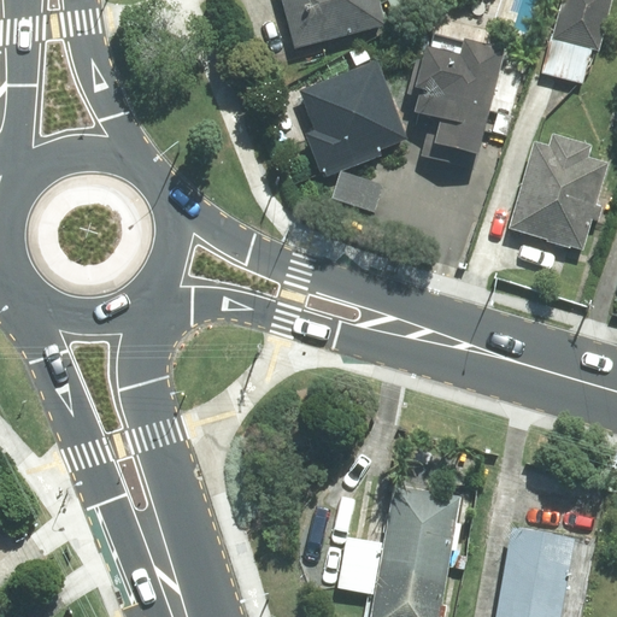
[(282,0),(295,48),(383,27),(376,0),(282,0)]
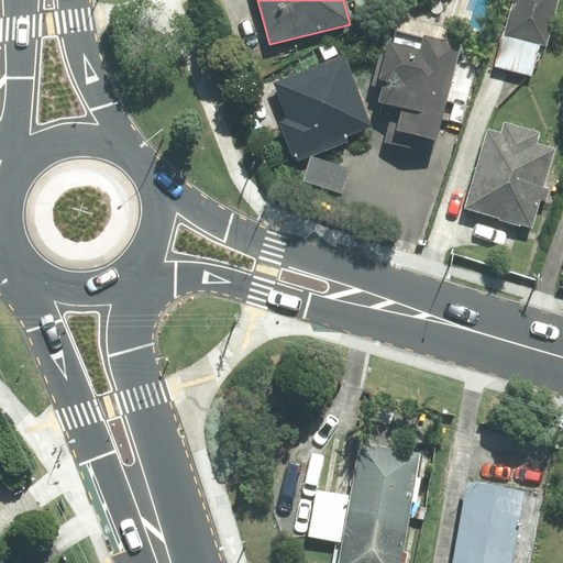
[(514,0),(496,68),(532,78),(541,46),(545,47),(558,0),(514,0)]
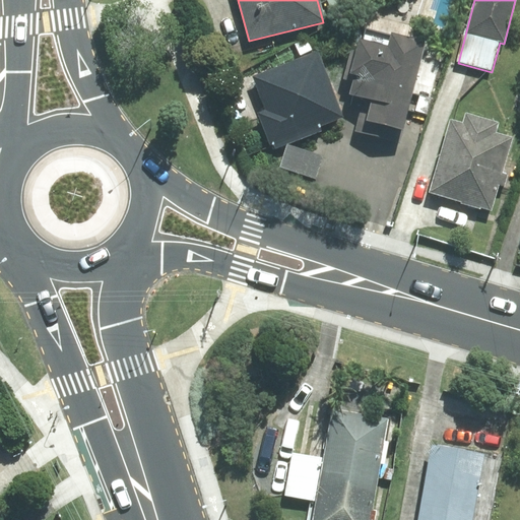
[(371,102),(366,122),(400,131),(423,48),(391,39),(388,51),(359,43),(349,76),(355,77),(350,95),(371,102)]
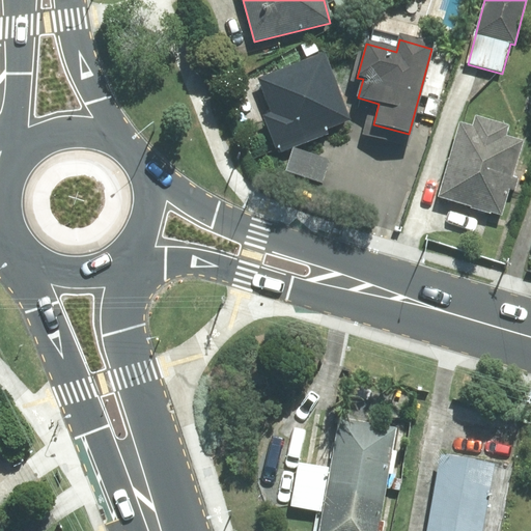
[(261,117),(276,155),(327,136),(325,130),(348,121),(324,55),(257,80),(271,113),(261,117)]
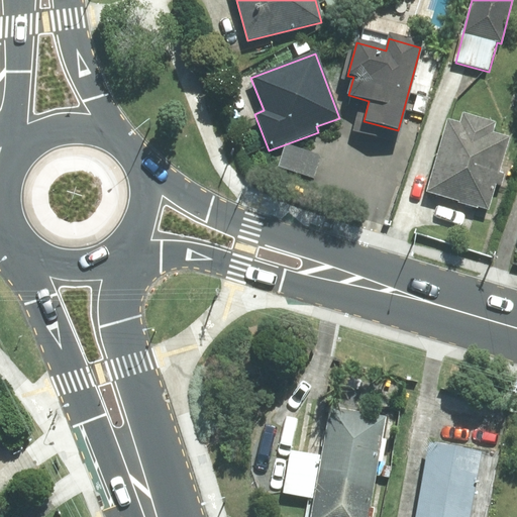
[(460,125),(446,121),(426,193),(488,210),(508,138),(491,133),(493,124),(463,116),(460,125)]
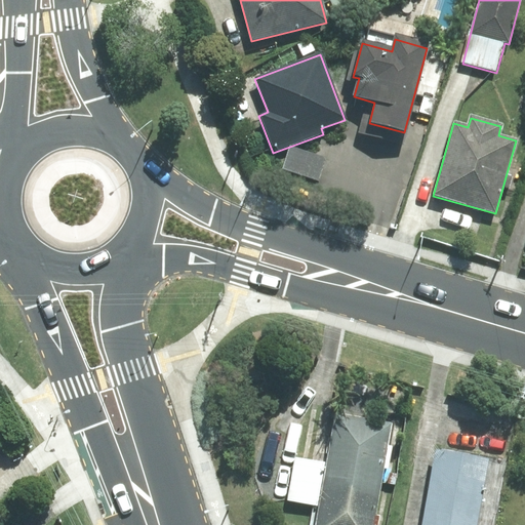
[(284,170),(317,182),(324,160),(291,149),(284,170)]
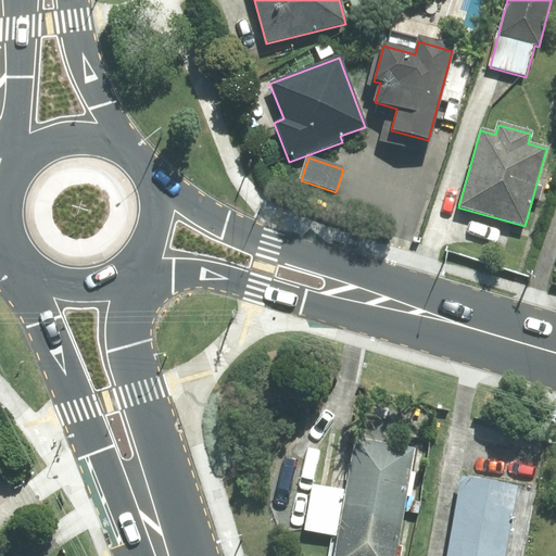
[(354,439),(343,503),(403,514),(414,449),(354,439)]
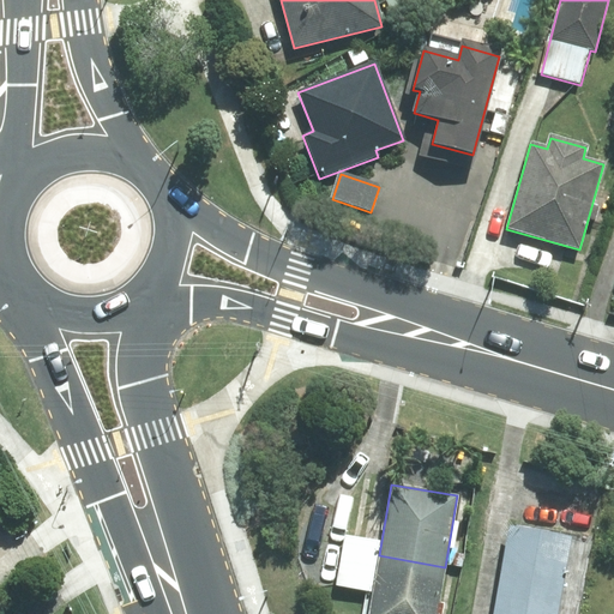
[(558,613),(572,539),(507,527),(491,613),(558,613)]
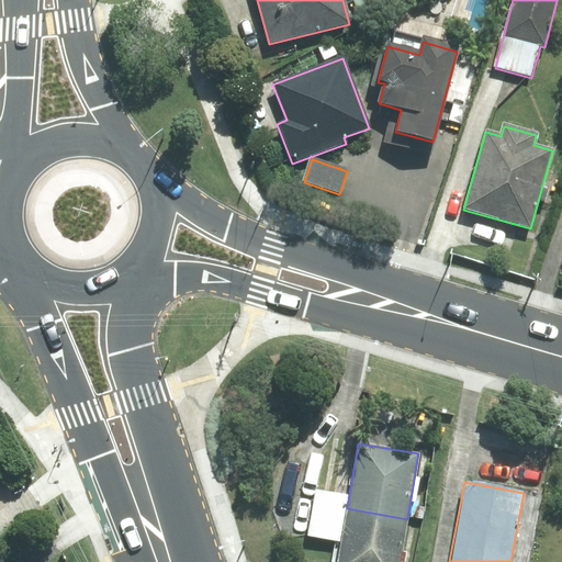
[(338,542),(347,496),(315,491),(307,537),(338,542)]
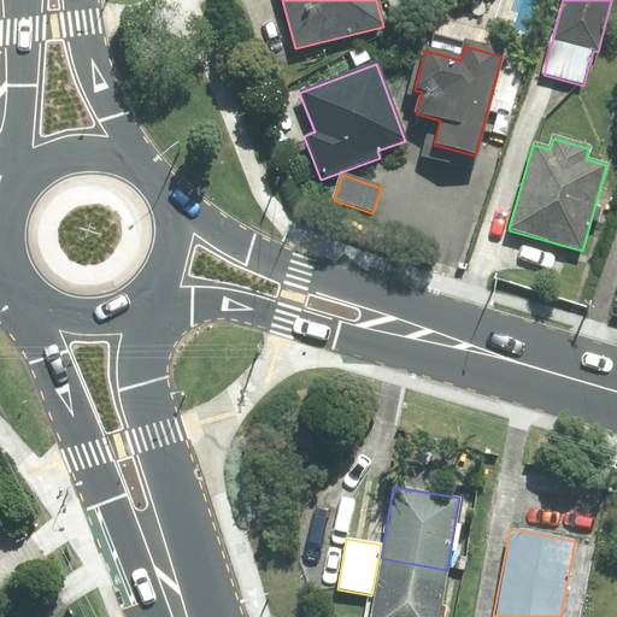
[(439,616),(447,570),(381,558),(370,616),(439,616)]
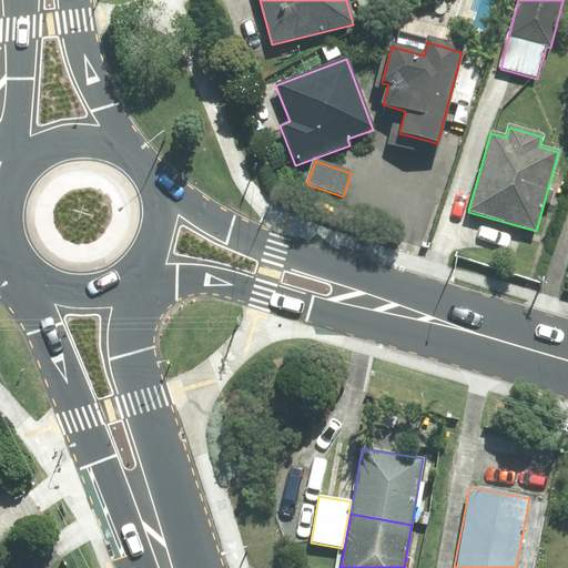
All buildings are outlined.
